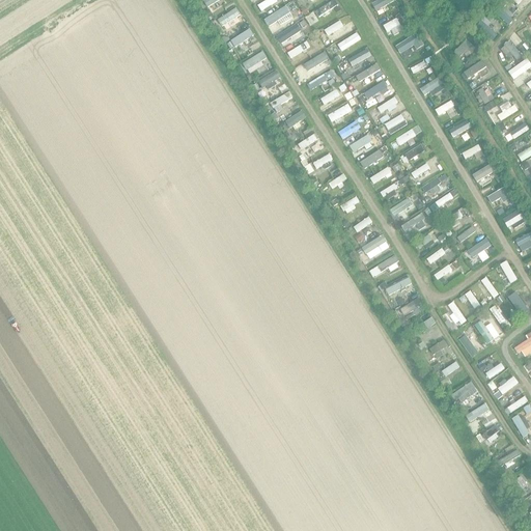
[(261,12),(277,2),(275,0),(267,0),(257,6),(261,12)]
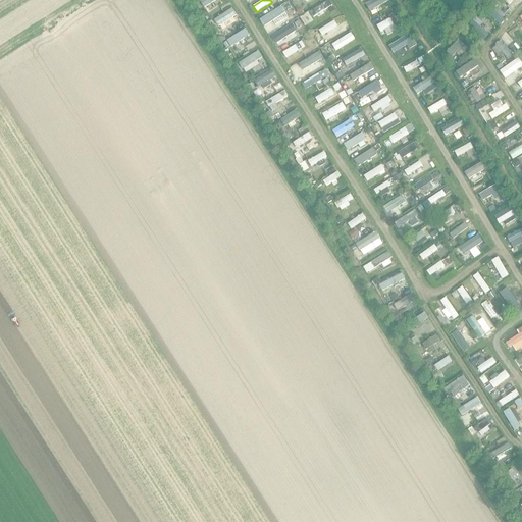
[(384,0),(374,0),(365,6),(368,11),(377,5),(380,10),(388,5),(385,1),(385,0),(384,0)]
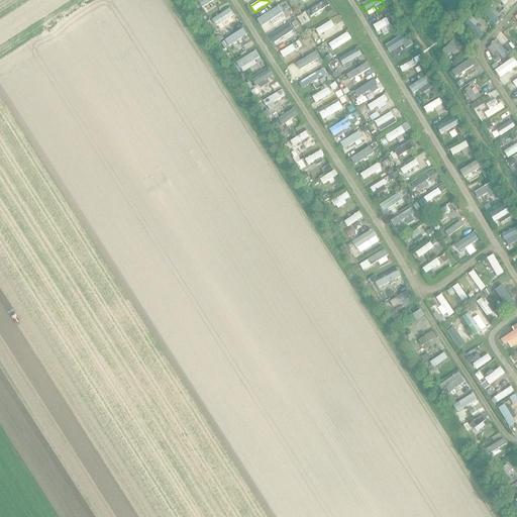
[(319,3),(305,12),(308,17),(322,8),(319,3)]
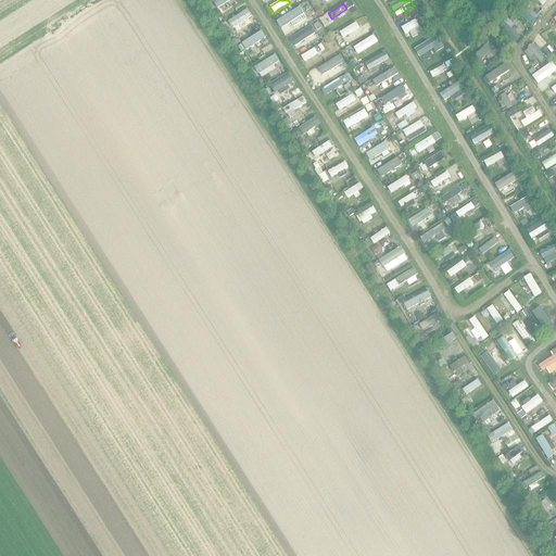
[(518,13),(531,26),(535,22),(522,9),(518,13)]
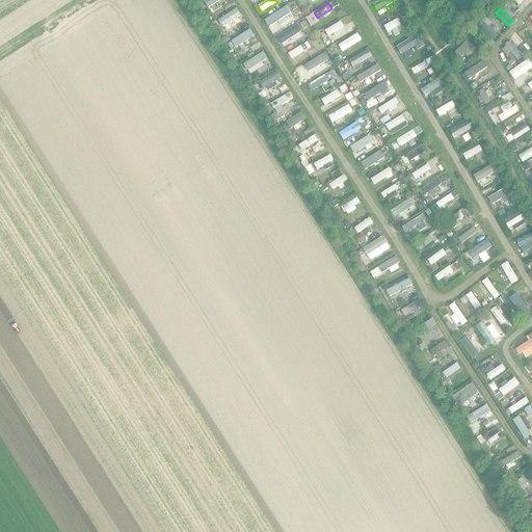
[(505,14),(513,20),(517,16),(509,8),(505,14)]
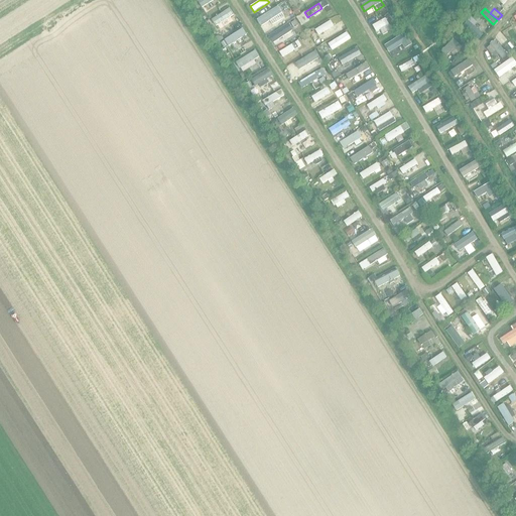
[(229,9),(211,20),(215,25),(222,21),(225,25),(231,20),(229,16),(232,14),(229,9)]
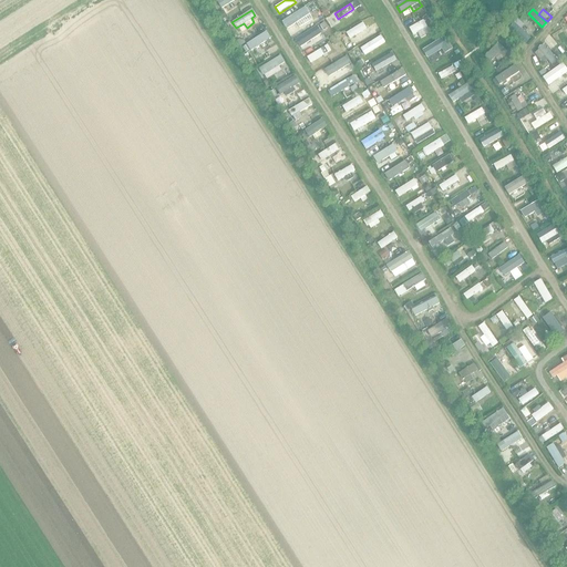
[(288,27),(303,17),(300,11),(285,21),(288,27)]
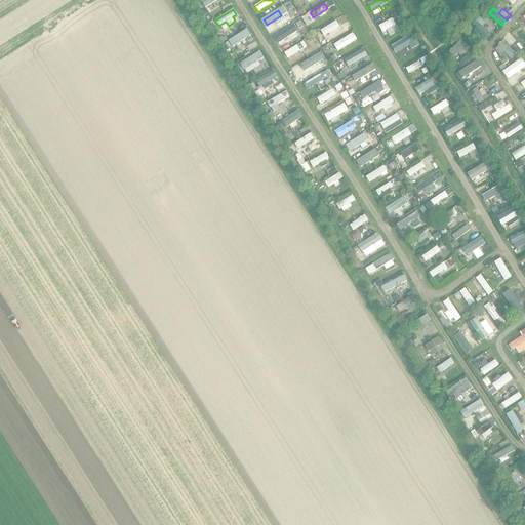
[(398,15),(380,27),(384,32),(401,21),(398,15)]
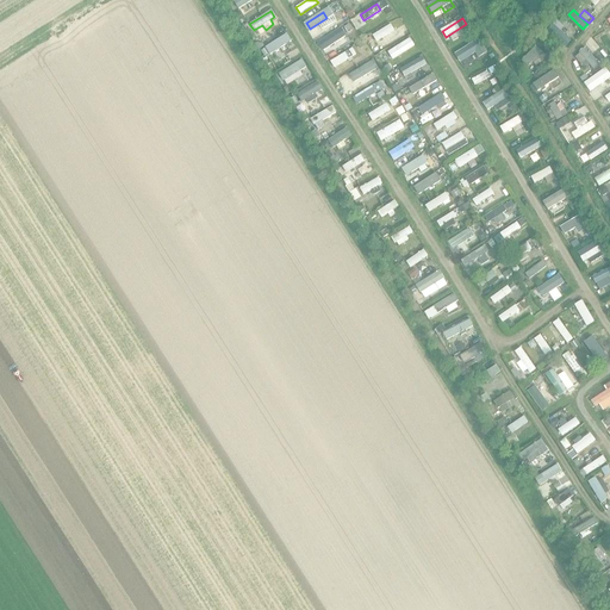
[(390,25),(372,36),(375,42),(393,31),(390,25)]
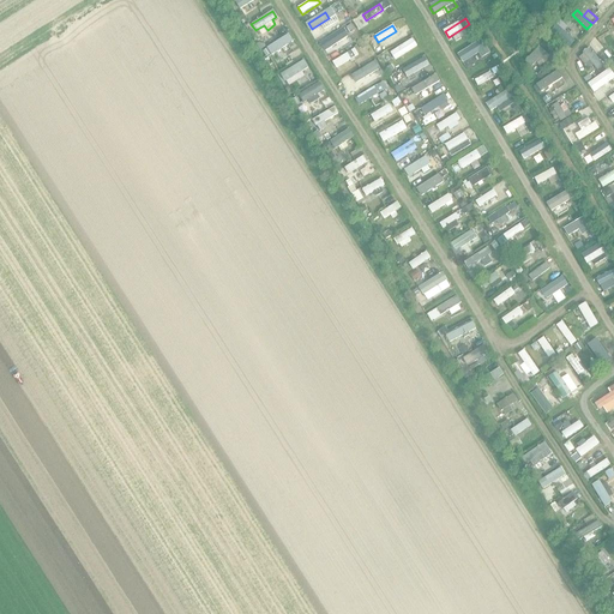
[(551,30),(569,47),(573,42),(555,25),(551,30)]
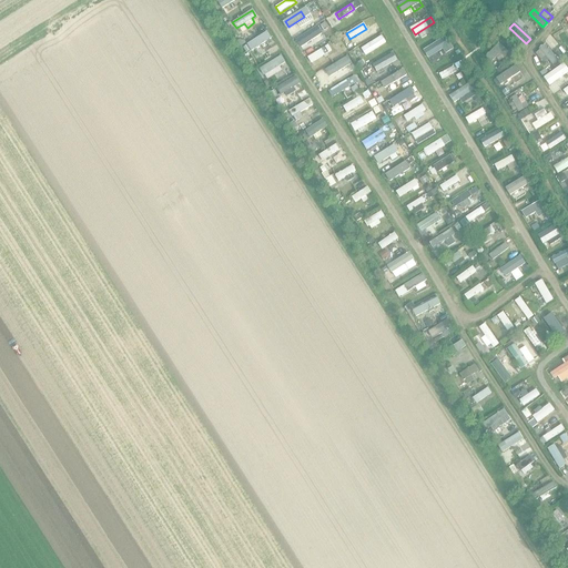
[(300,44),(318,32),(316,27),(296,40),(300,44)]
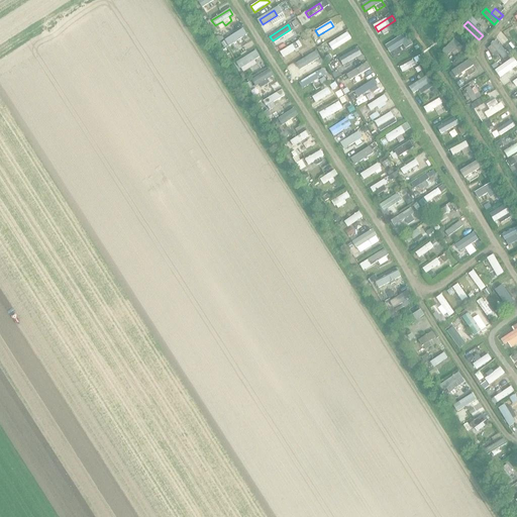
[(506,28),(515,40),(516,38),(516,34),(511,25),(506,28)]
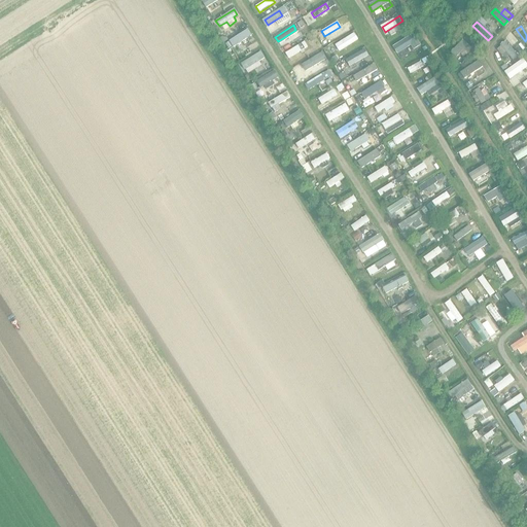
[(237,43),(250,35),(247,30),(234,39),(237,43)]
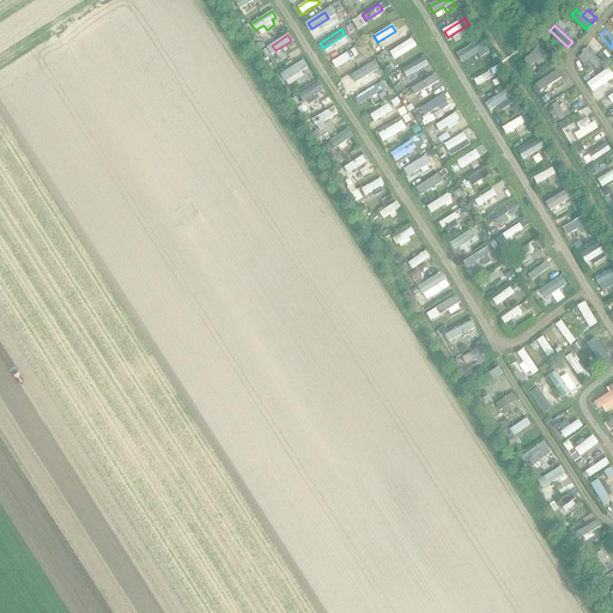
[(461,62),(485,48),(480,41),(457,55),(461,62)]
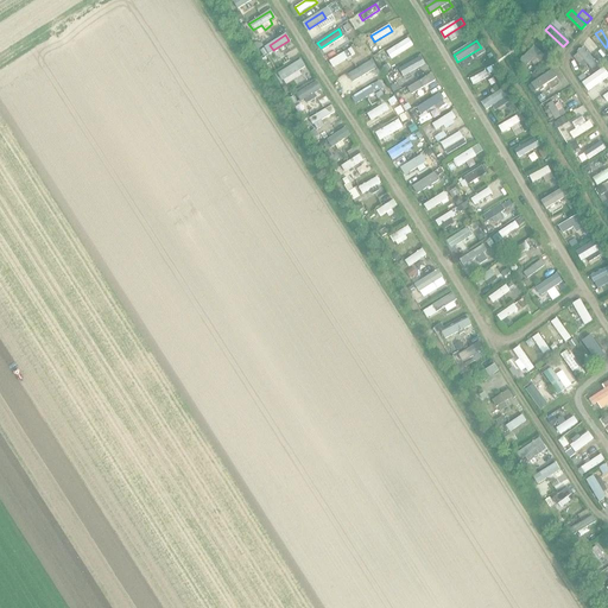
[(400,44),(387,51),(391,57),(403,50),(400,44)]
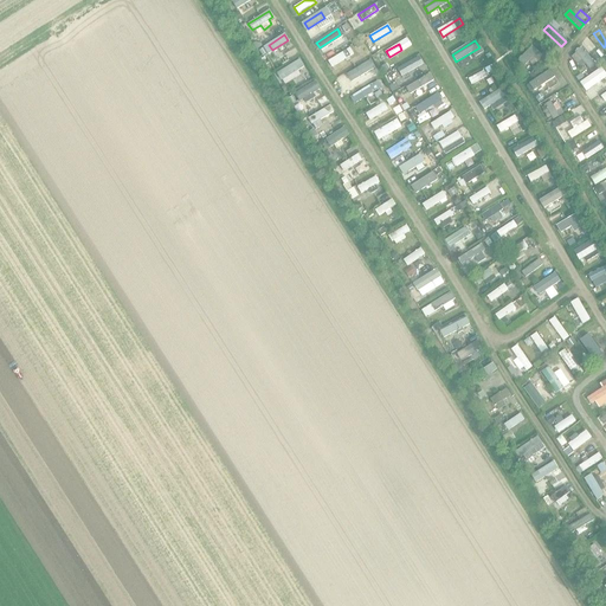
[(532,46),(517,62),(523,66),(537,52),(532,46)]
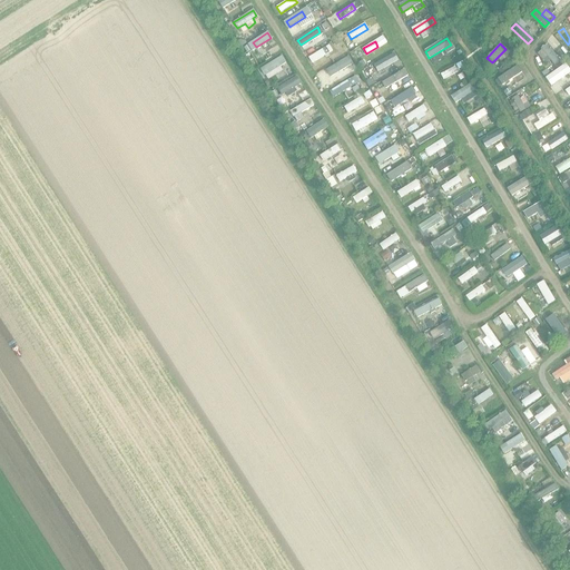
[(560,61),(546,45),(541,49),(550,60),(548,61),(550,65),(552,64),(554,66),(560,61)]
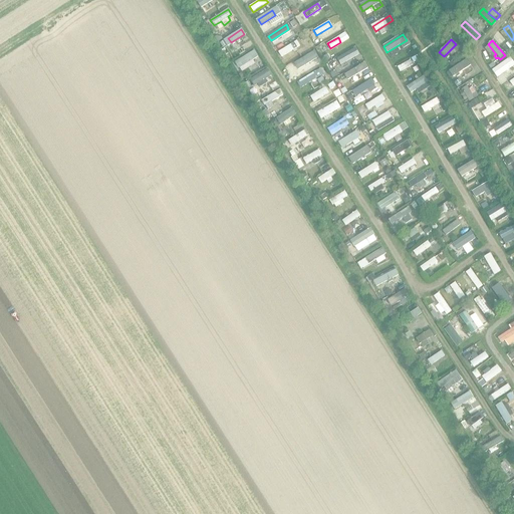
[(293,42),(278,51),(281,56),(291,50),(292,52),(295,50),(294,49),(296,47),(293,42)]
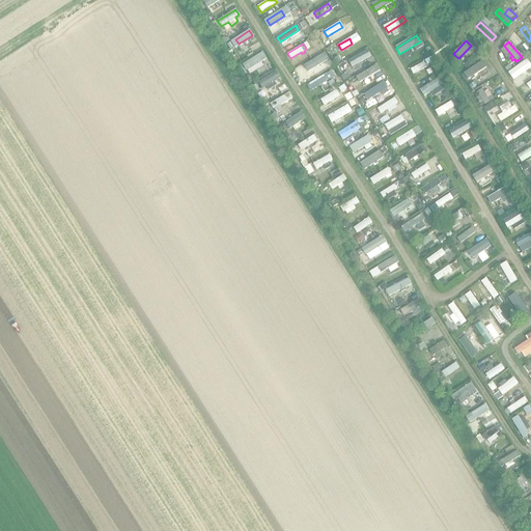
[(252,71),(269,62),(266,56),(270,54),(267,47),(245,57),(252,71)]
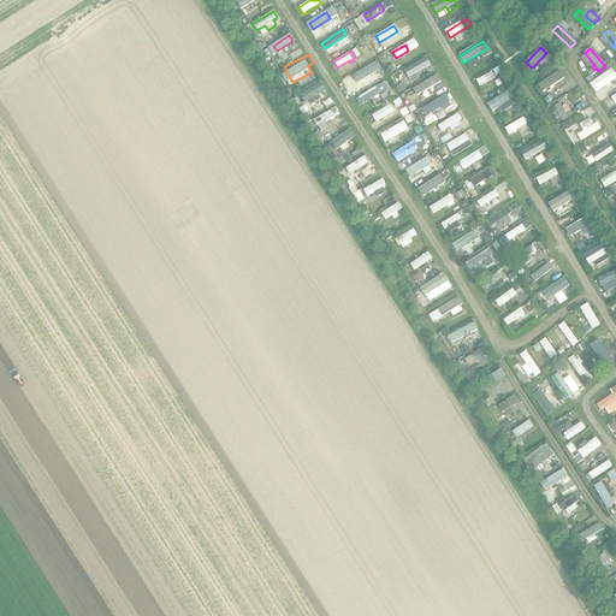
[(424,59),(402,72),(406,78),(427,66),(424,59)]
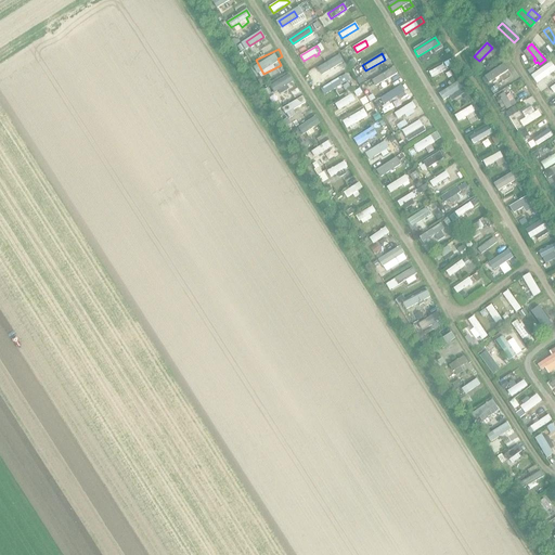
[(313,78),(328,69),(325,64),(311,73),(313,78)]
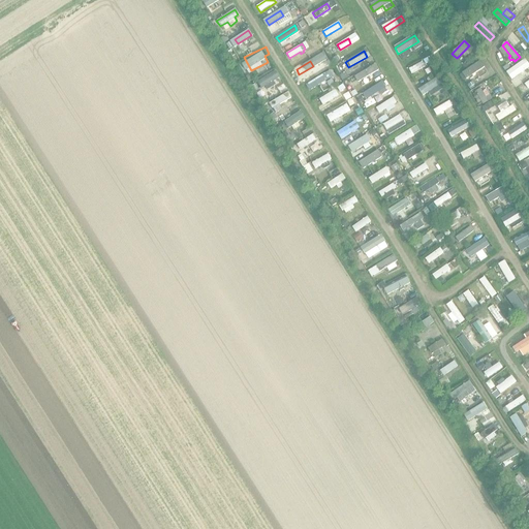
[(480,61),(462,73),(466,80),(469,78),(470,80),(473,78),(471,75),(484,67),(480,61)]
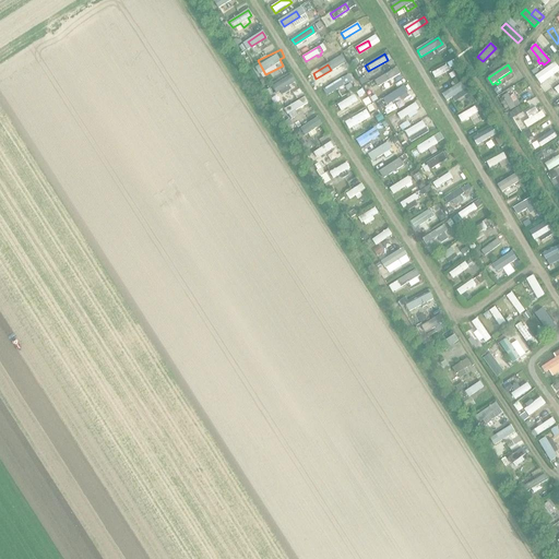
[(435,79),(449,70),(445,66),(431,73),(435,79)]
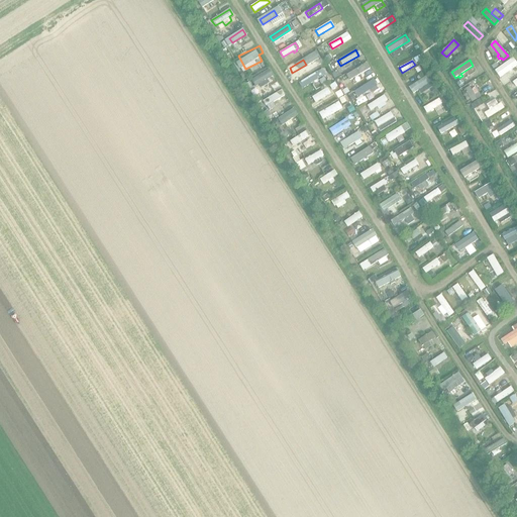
[(511,61),(496,72),(499,76),(505,72),(507,75),(513,71),(510,68),(515,65),(511,61)]
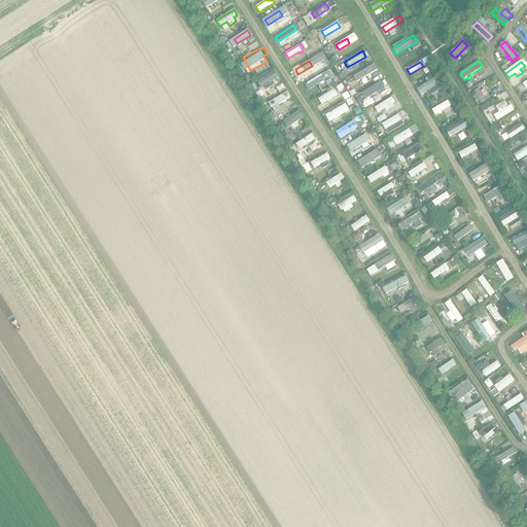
[(374,65),(353,77),(356,82),(366,76),(369,78),(371,76),(370,74),(377,70),(374,65)]
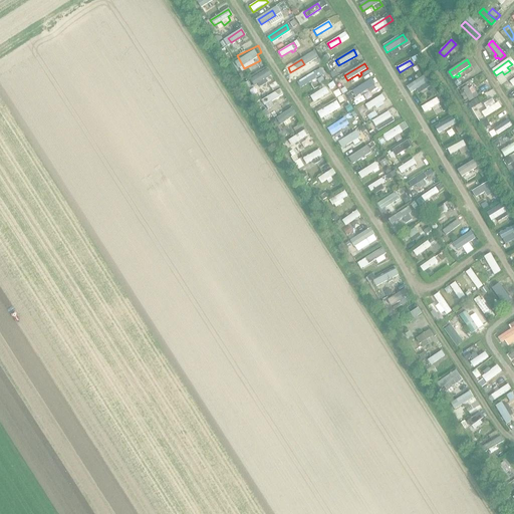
[(263,71),(252,78),(255,83),(261,80),(263,83),(268,80),(266,76),(266,77),(263,71)]
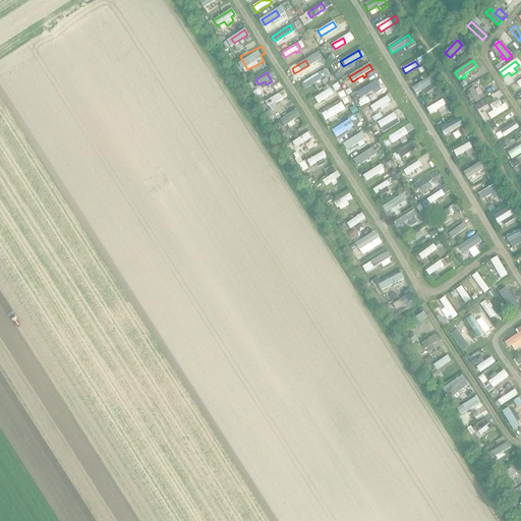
[(305,89),(319,80),(314,75),(302,82),(305,89)]
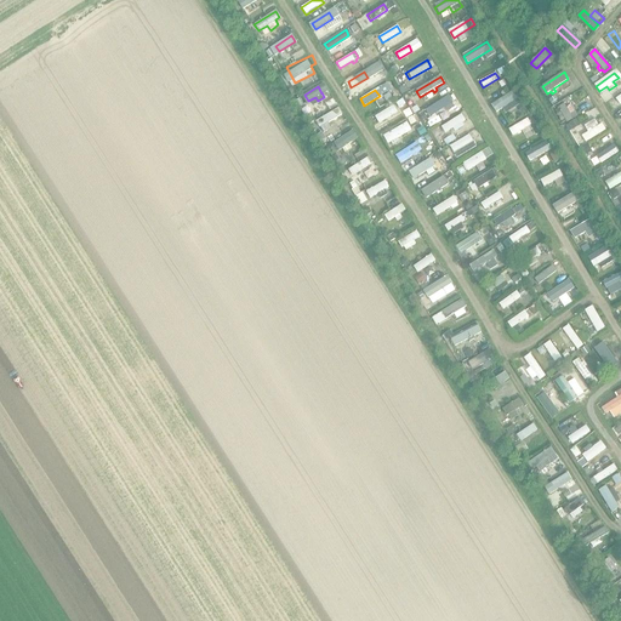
[(432,112),(462,97),(457,90),(428,103),(432,112)]
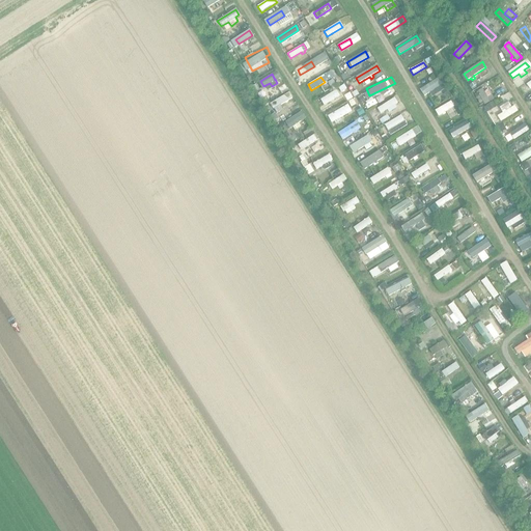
[(437,80),(422,90),(426,94),(430,92),(432,95),(440,91),(438,87),(441,85),(437,80)]
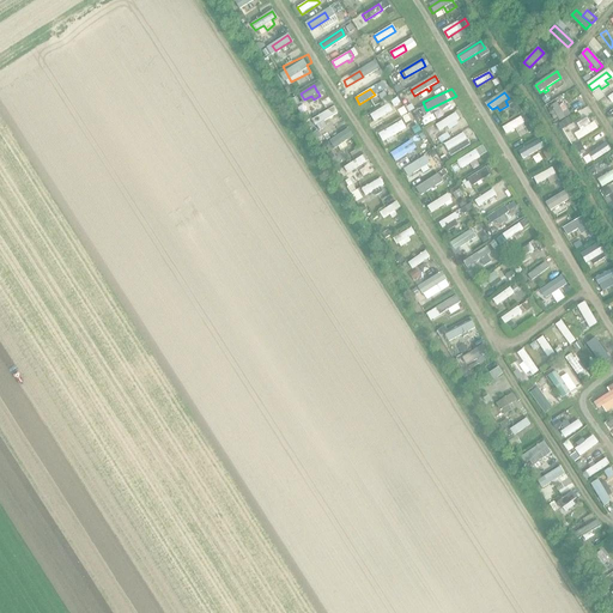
[(551,107),(559,121),(565,117),(564,117),(570,115),(568,110),(566,111),(563,104),(558,107),(557,103),(551,107)]
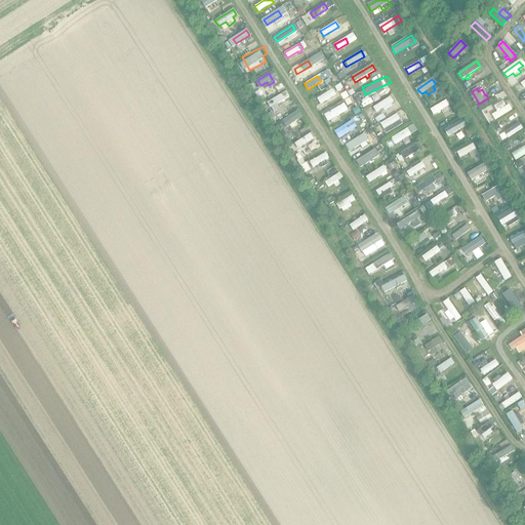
[(286,91),(267,104),(270,109),(289,97),(286,91)]
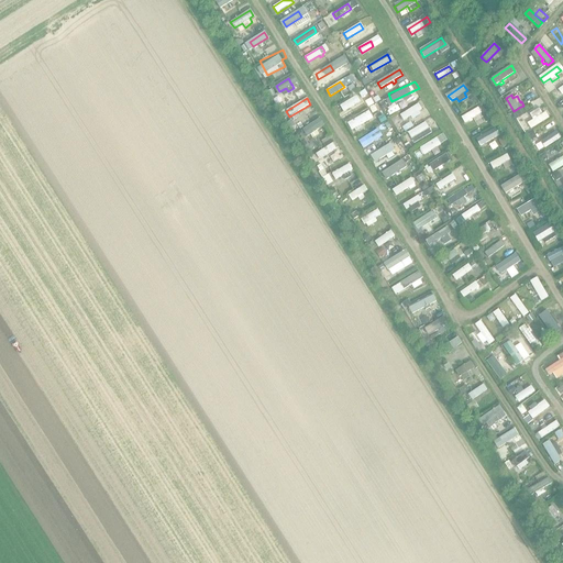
[(341,113),(355,105),(352,99),(338,108),(341,113)]
